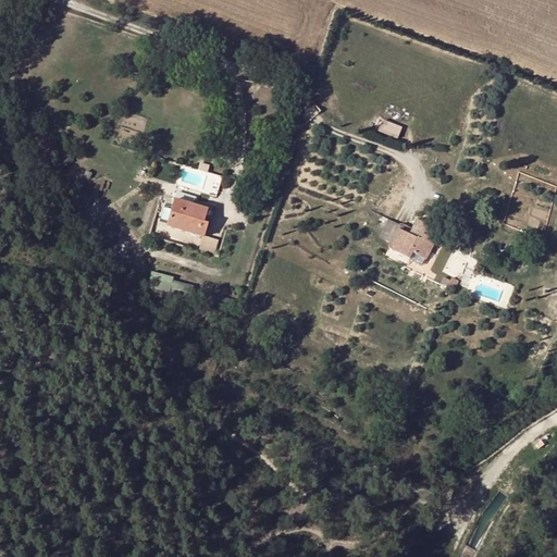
[(399,138),(405,126),(382,116),(376,128),(399,138)]
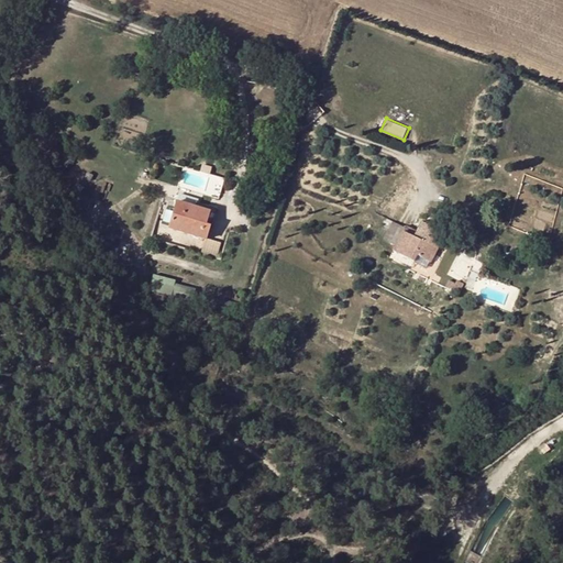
[(187,166),(180,184),(220,196),(225,178),(187,166)]
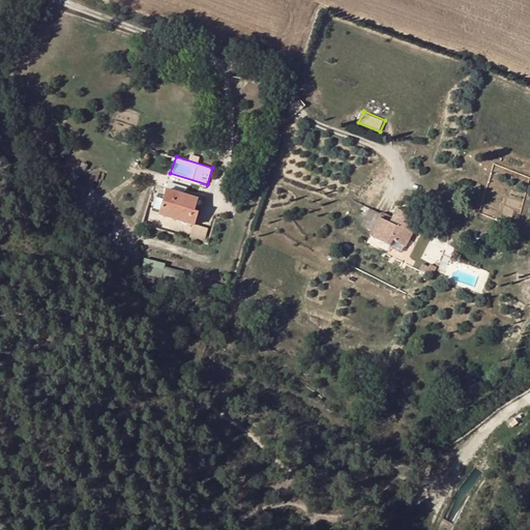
[(183,196),(166,189),(158,215),(189,225),(197,200),(183,196)]
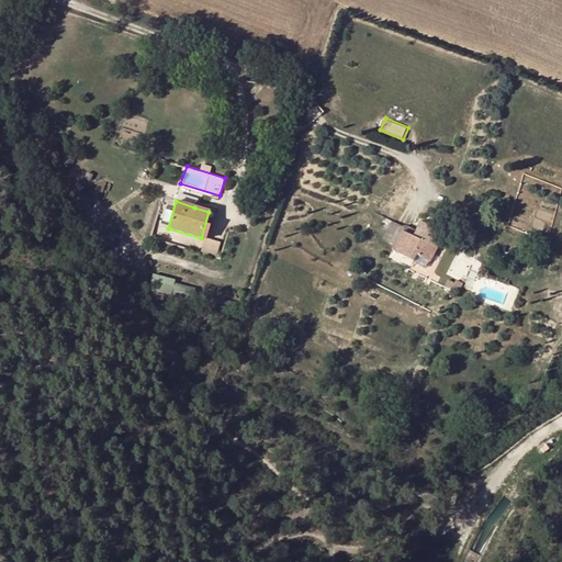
[(194,208),(209,212),(201,238),(205,239),(215,209),(195,203),(194,208)]
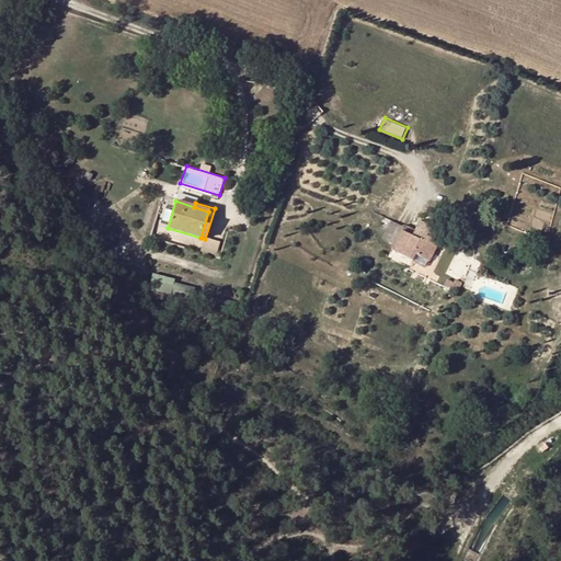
[(430,226),(422,241),(402,230),(392,250),(412,260),(415,254),(428,261),(443,232),(430,226)]
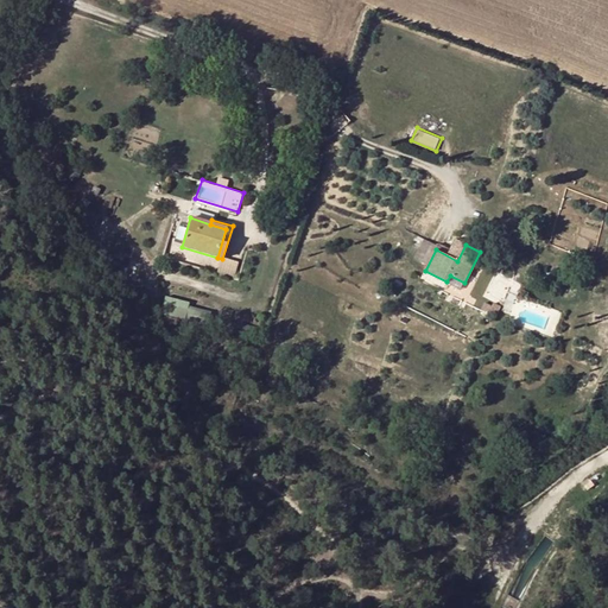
[(132,268),(114,263),(111,271),(109,274),(128,280),(132,268)]
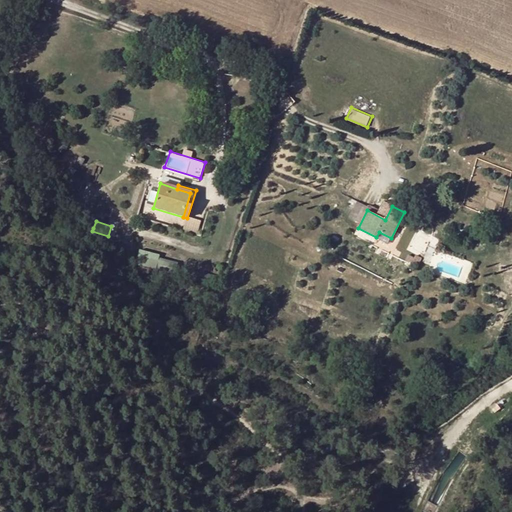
[(178,263),(162,259),(160,266),(175,271),(178,263)]
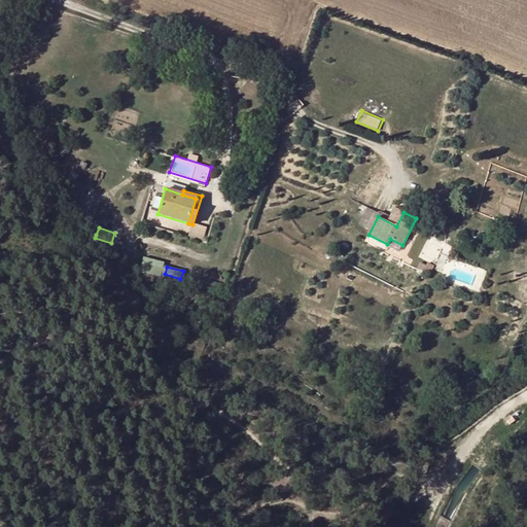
[(221,292),(223,285),(207,280),(205,287),(221,292)]
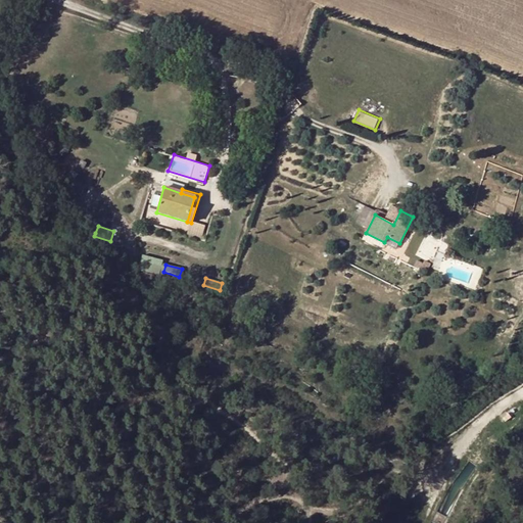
[(507,413),(502,418),(504,421),(510,417),(507,413)]
